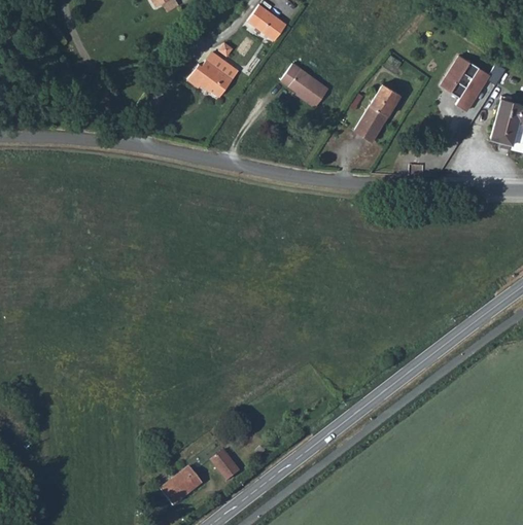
[(259,0),(249,15),(276,35),(288,18),(263,0),(259,0)]
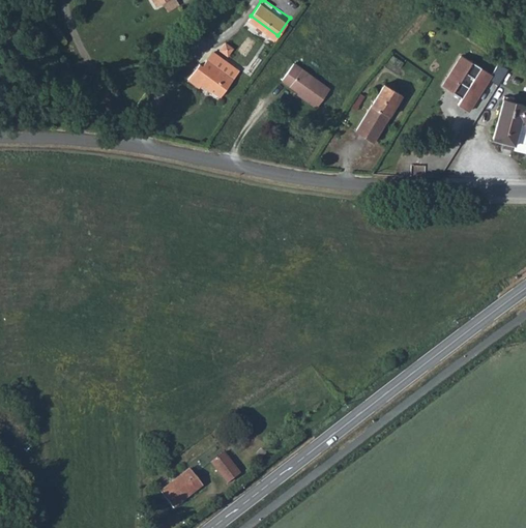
[(233,59),(238,51),(230,45),(224,53),(233,59)]
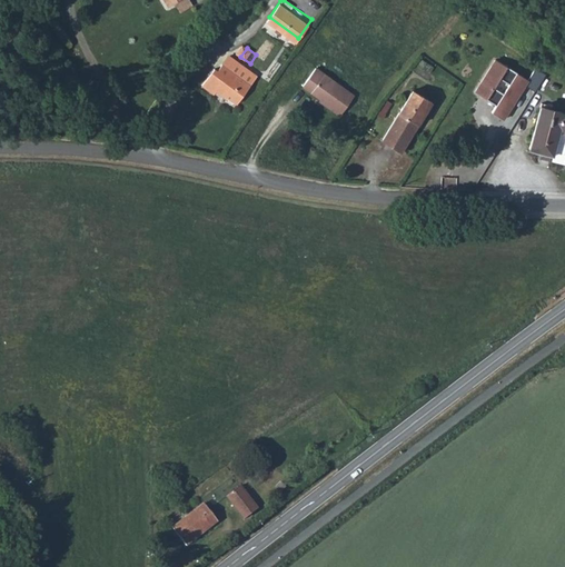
[(254,81),(224,61),(220,67),(216,65),(205,82),(217,91),(220,88),(240,100),(254,81)]
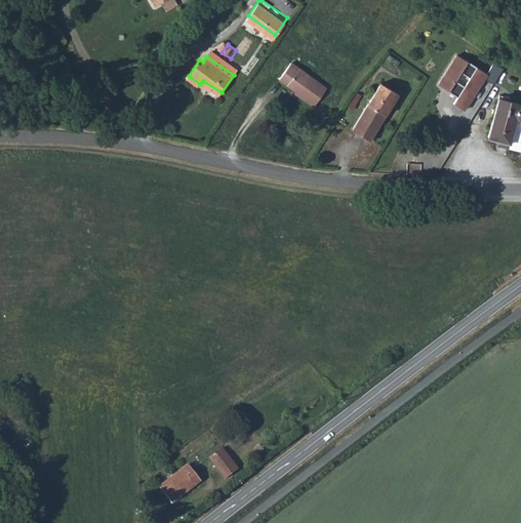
[(462,58),(444,87),(464,98),(459,106),(469,111),(486,81),(496,87),(507,71),(496,65),(490,75),(462,58)]
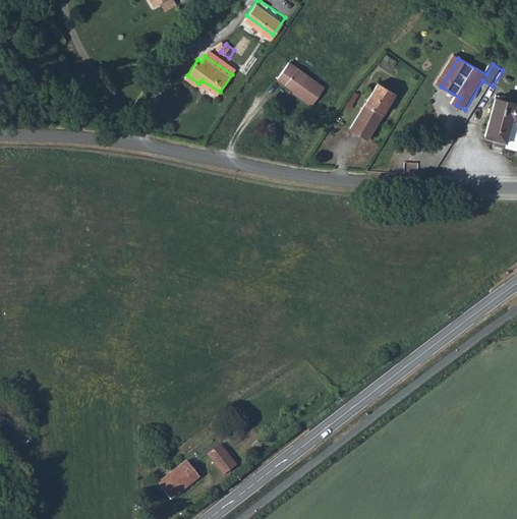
[(322,90),(285,64),(274,80),(295,96),(294,98),(308,107),(322,90)]
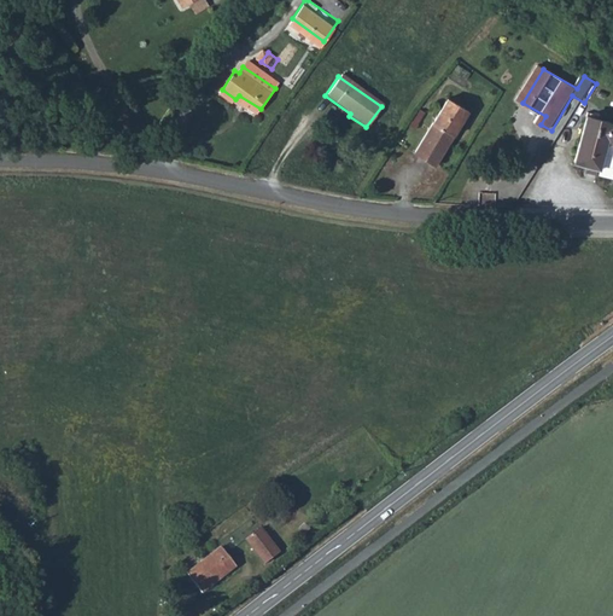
[(463,121),(443,108),(419,147),(439,161),(463,121)]
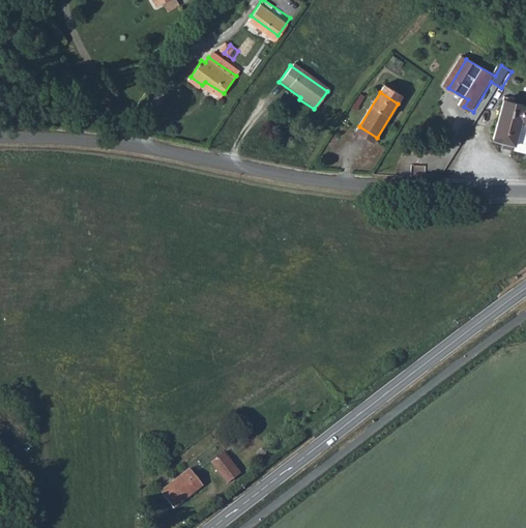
[(525,110),(504,105),(494,144),(517,149),(523,127),(525,127),(525,110)]
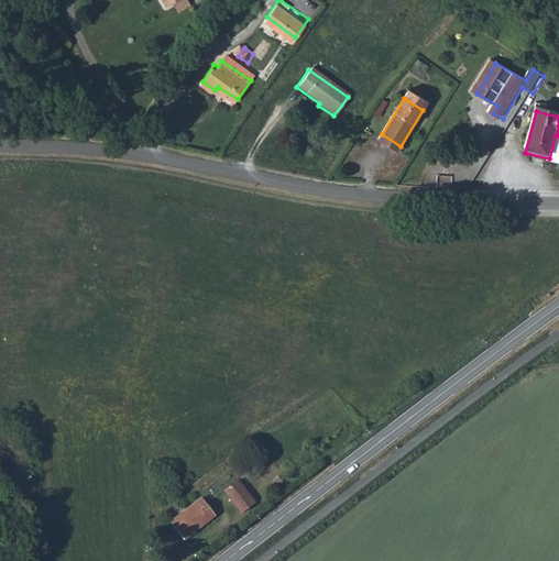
[(243,512),(256,502),(240,479),(226,490),(243,512)]
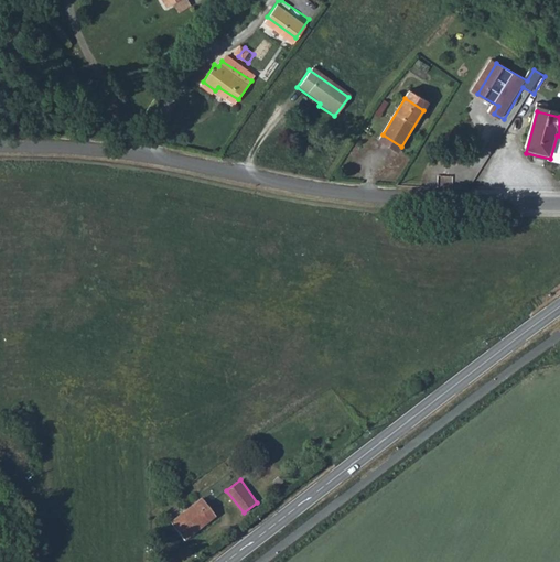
[(185,540),(217,515),(204,498),(172,522),(185,540)]
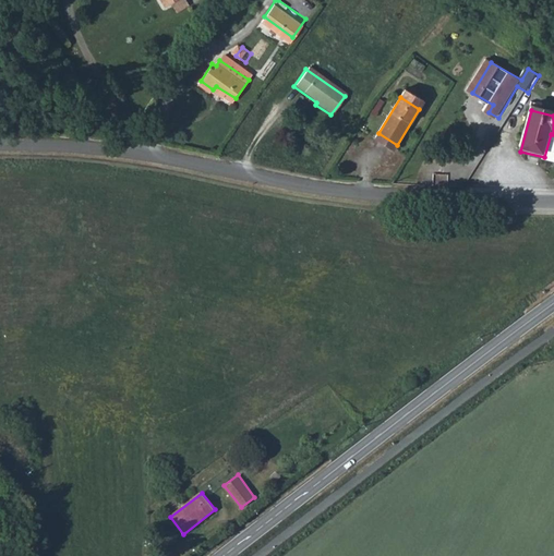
All buildings are outlined.
